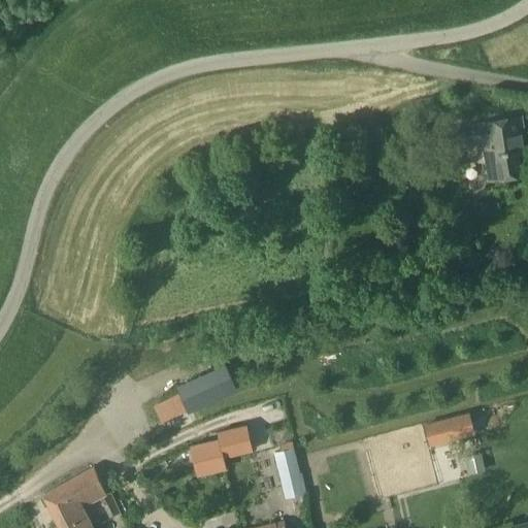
[(527,144),(526,145),(522,117),(480,123),(448,128),(451,149),(482,143),(488,180),(527,173),(527,144)]
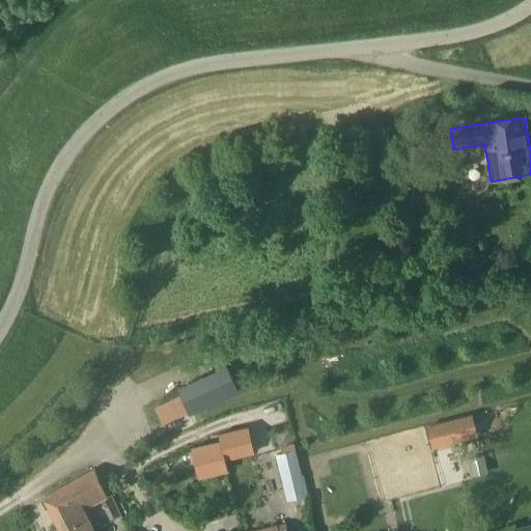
[(345,320),(335,323),(338,337),(348,335),(345,320)]
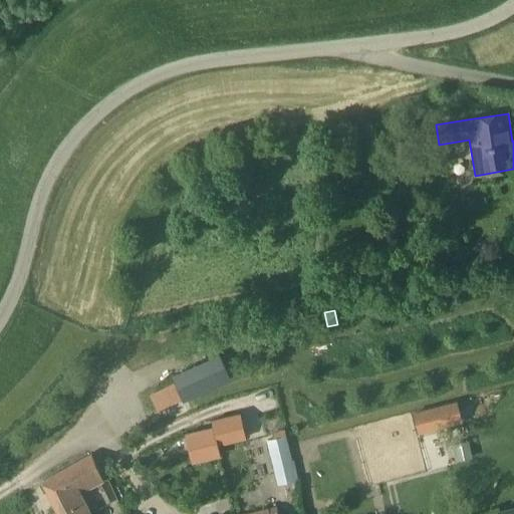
[(185,366),(194,394),(227,382),(218,355),(185,366)]
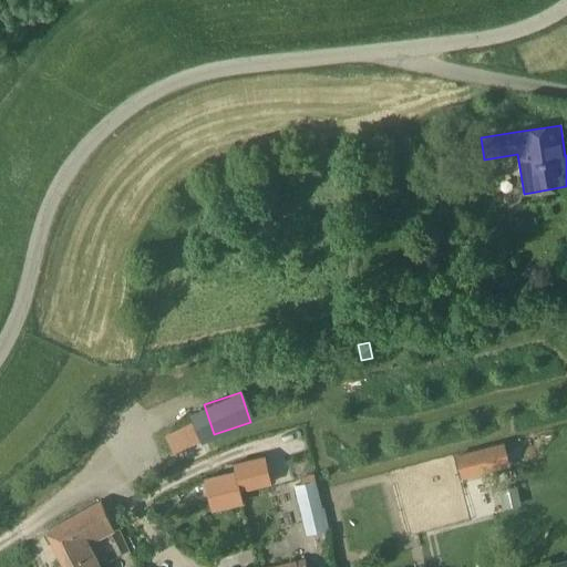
[(192,415),(165,428),(175,452),(203,440),(192,415)]
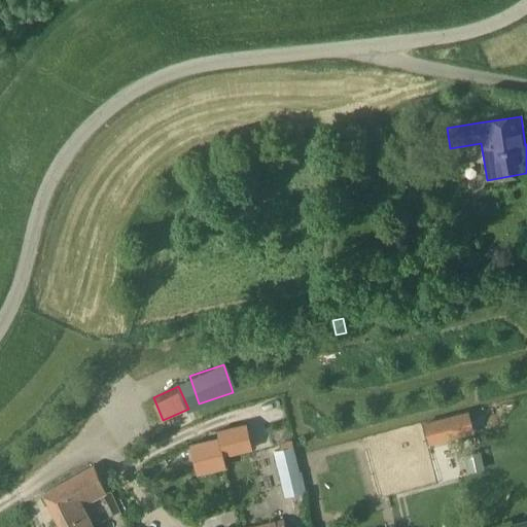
[(425,420),(428,442),(477,434),(473,412),(425,420)]
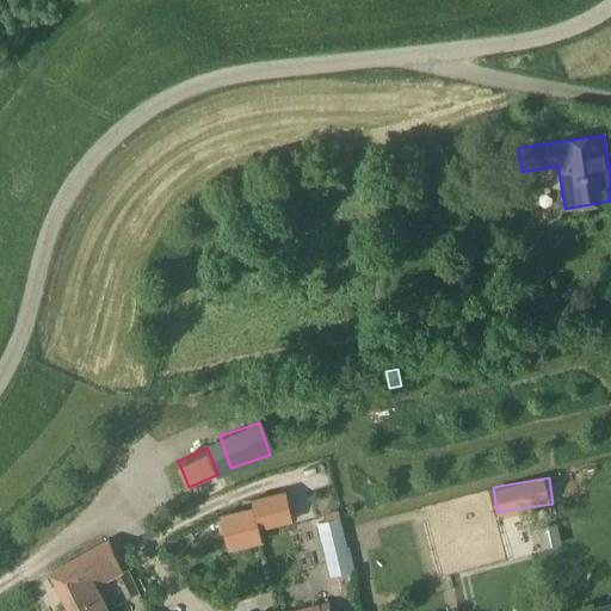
[(285,492),(252,500),(254,508),(259,529),(291,520),(285,492)]
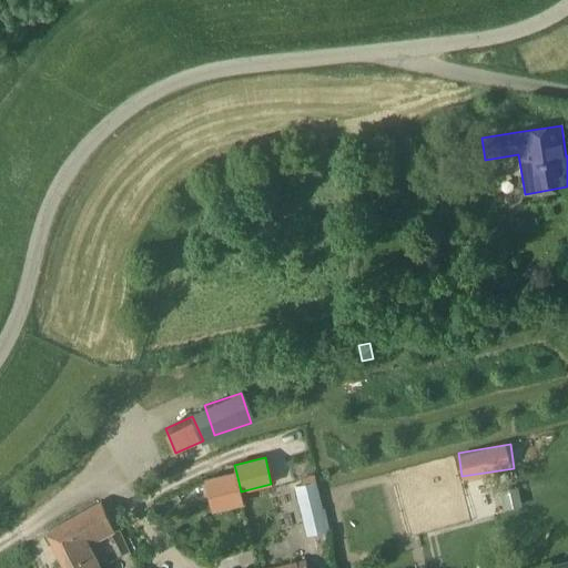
[(236,473),(205,479),(213,510),(244,504),(241,492),(236,473)]
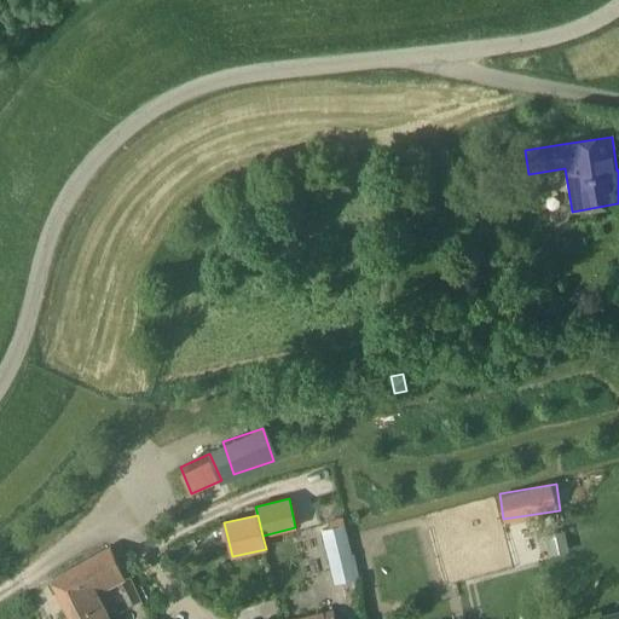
[(343,526),(330,528),(337,561),(342,560),(351,557),(343,526)]
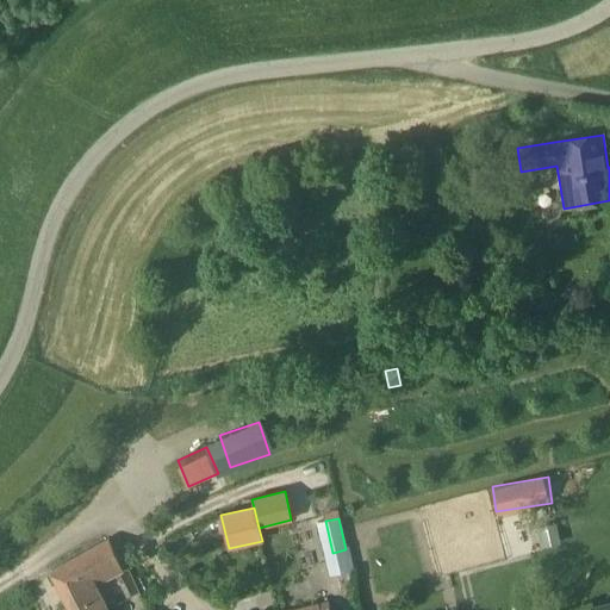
[(552,522),(537,526),(542,546),(556,543),(552,522)]
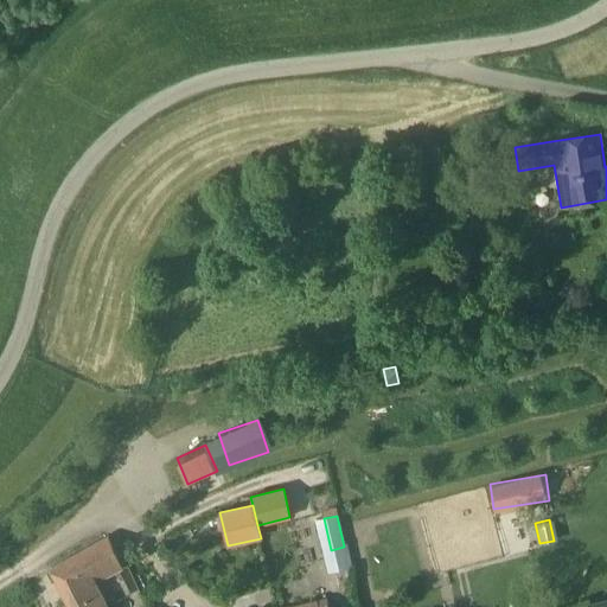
[(123,570),(106,538),(49,569),(69,606),(106,606),(95,585),(123,570)]
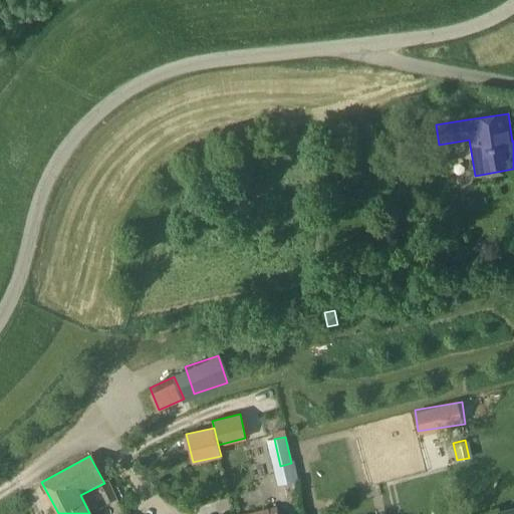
[(280,466),(273,468),(278,485),(288,483),(284,465),(280,466)]
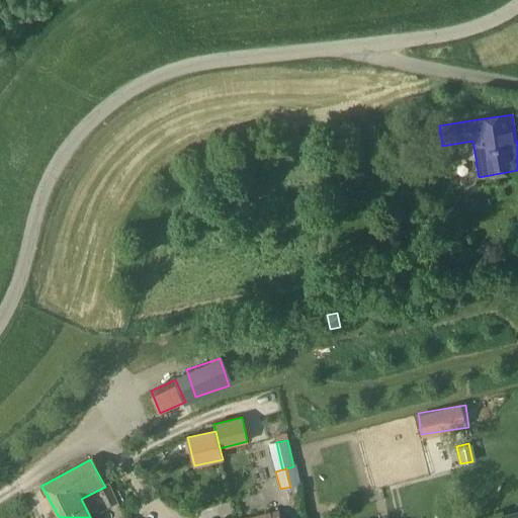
All buildings are outlined.
